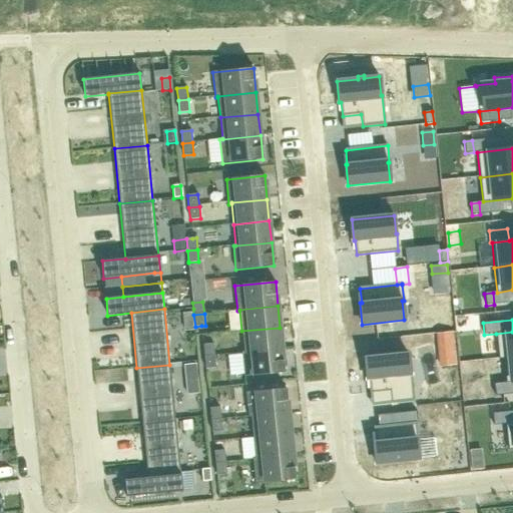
[(280,328),(241,331),(244,352),(244,353),(282,349),(280,328)]
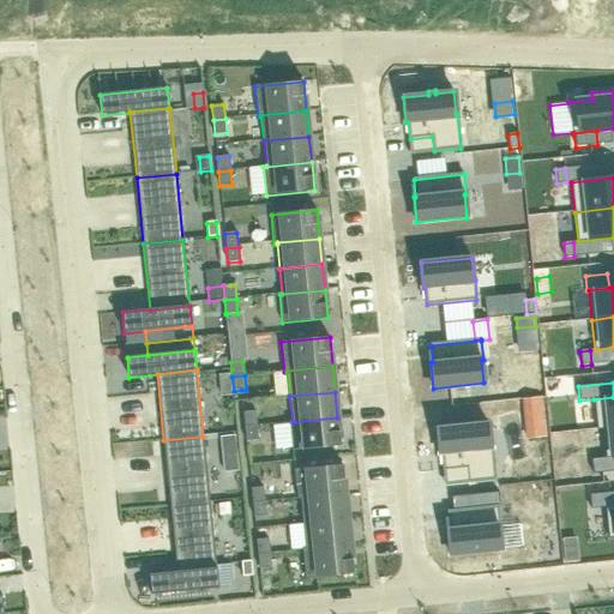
[(613,397),(594,399),(597,431),(603,429),(602,428),(613,427),(613,397)]
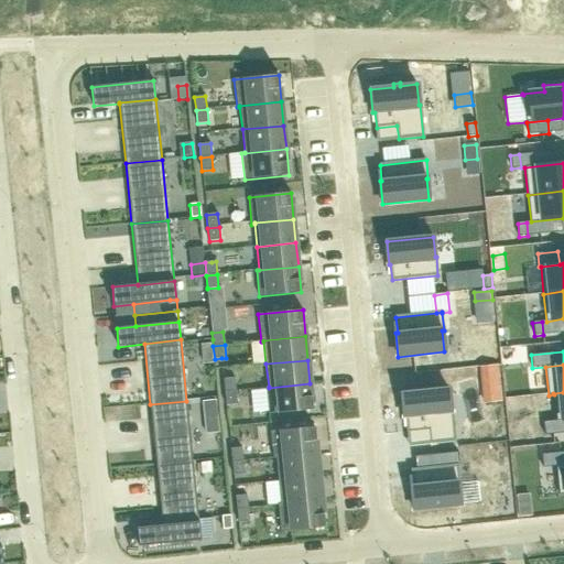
[(497,366),(481,368),(483,386),(499,384),(497,366)]
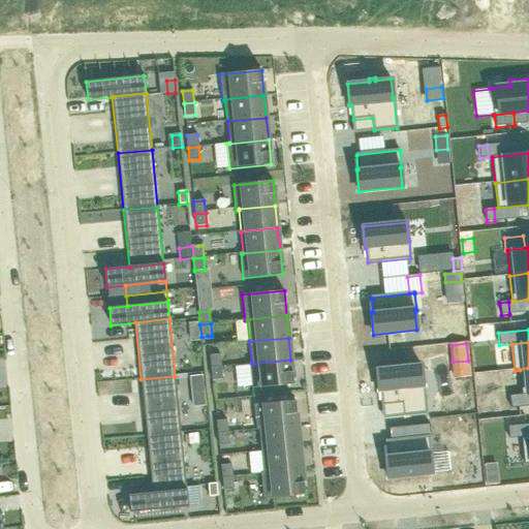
[(220,354),(210,355),(211,368),(221,367),(220,354)]
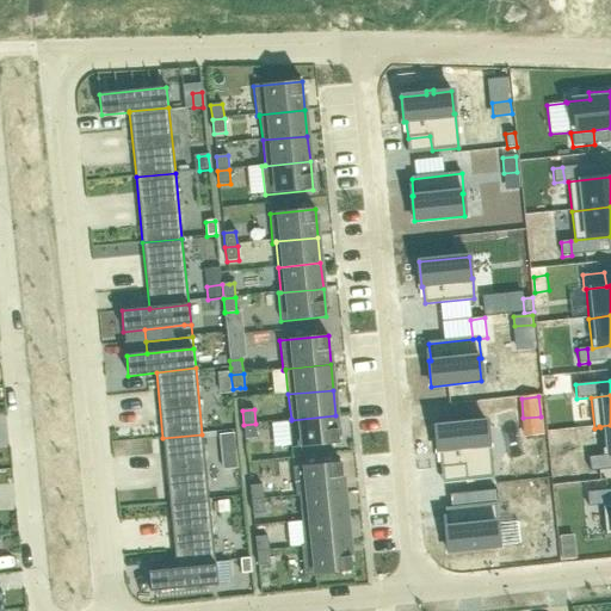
[(291,419),(288,419),(291,449),(339,444),(335,415),(291,420),(291,419)]
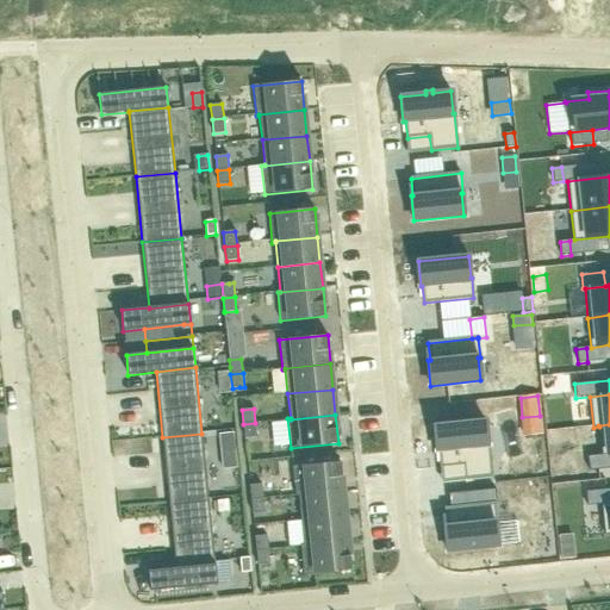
[(403,439),(435,435),(434,421),(402,423),(403,439)]
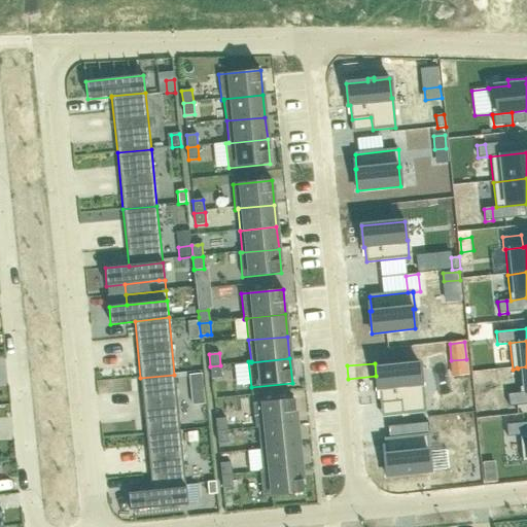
[(419,363),(376,367),(378,389),(380,389),(381,403),(400,402),(401,415),(425,412),(422,382),(421,382),(419,363)]
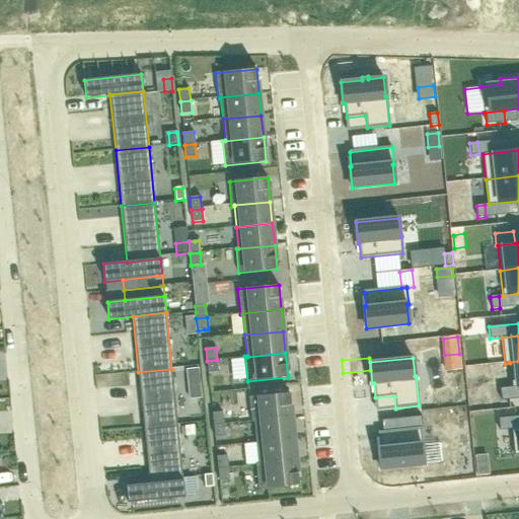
[(217,360),(207,361),(208,373),(218,372),(217,360)]
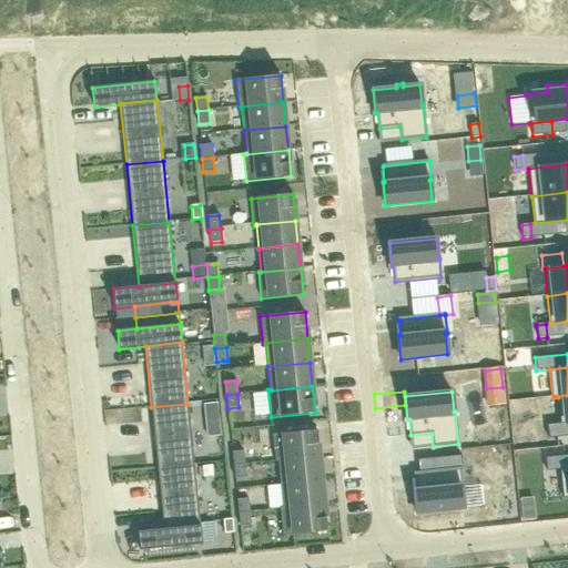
[(567,395),(557,396),(558,397),(560,424),(567,423),(567,395)]
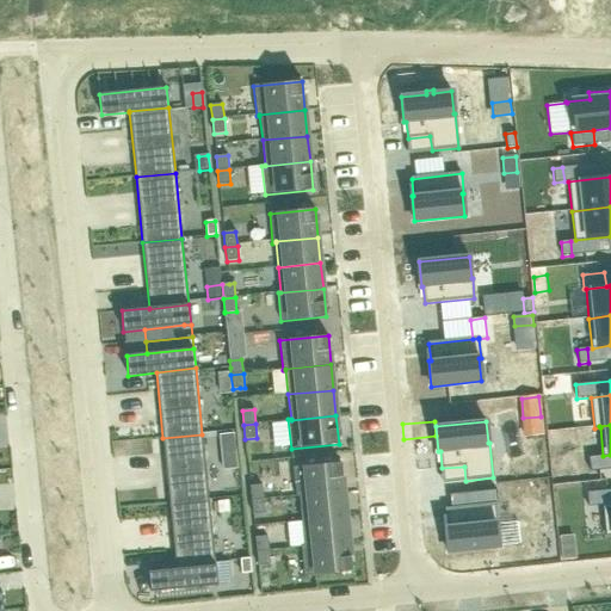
[(233,432),(217,434),(220,449),(234,448),(233,432)]
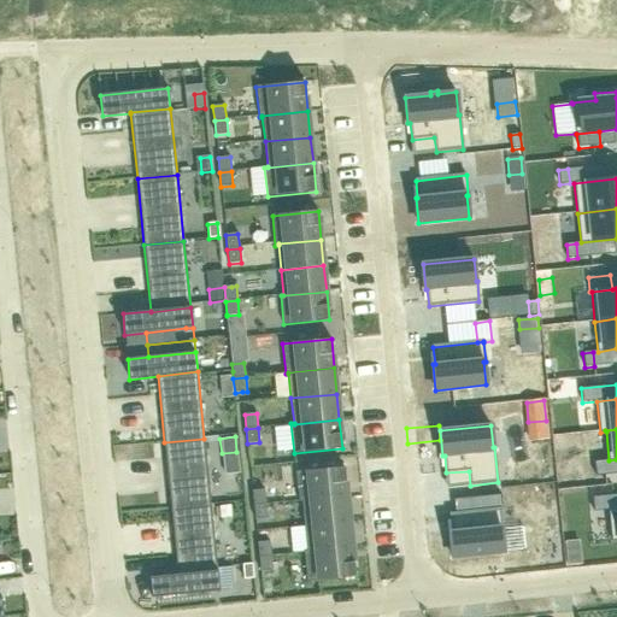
[(204,439),(164,442),(171,509),(211,505),(204,439)]
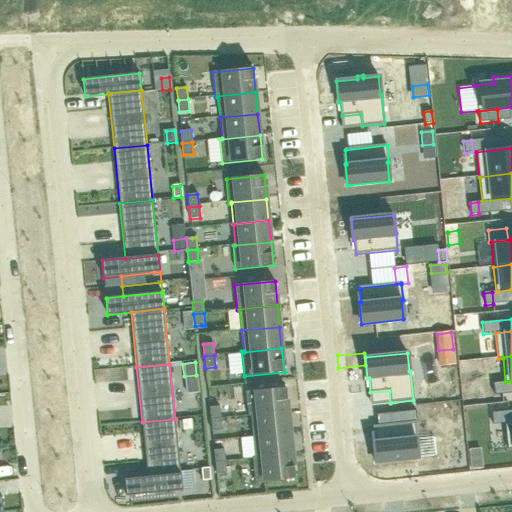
[(501,382),(493,383),(494,395),(502,394),(501,382)]
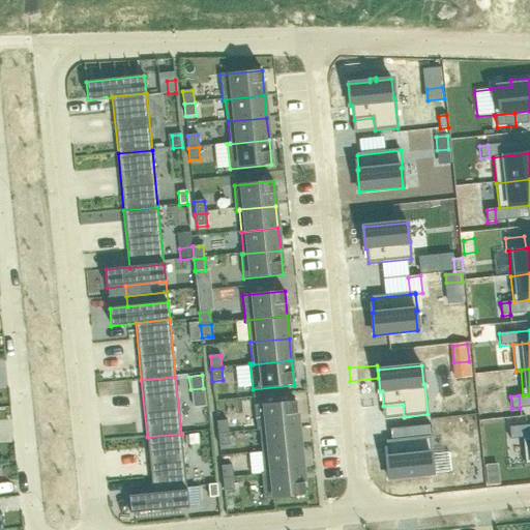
[(296,402),(254,406),(257,432),(259,431),(298,427),(296,402)]
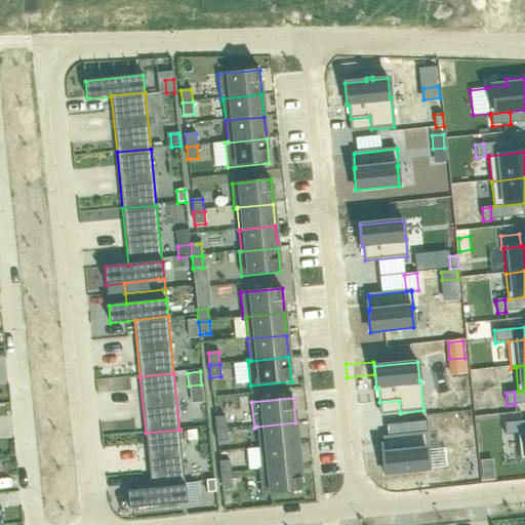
[(475,399),(476,415),(484,414),(483,398),(475,399)]
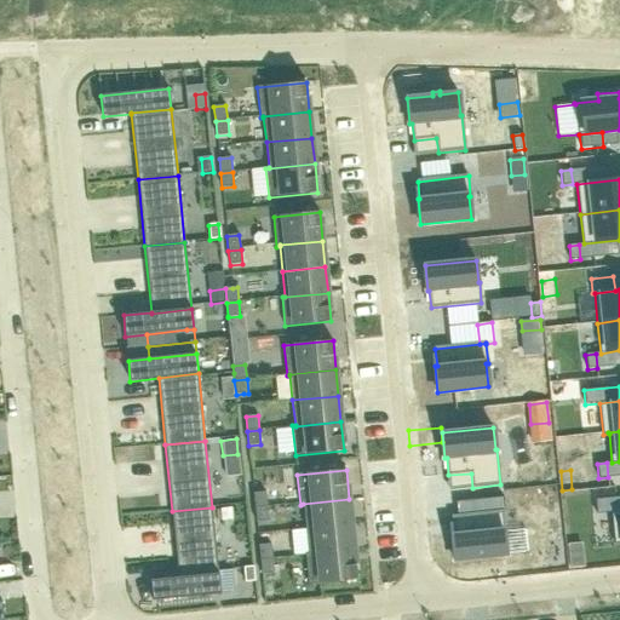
[(265,493),(253,494),(254,509),(267,507),(265,493)]
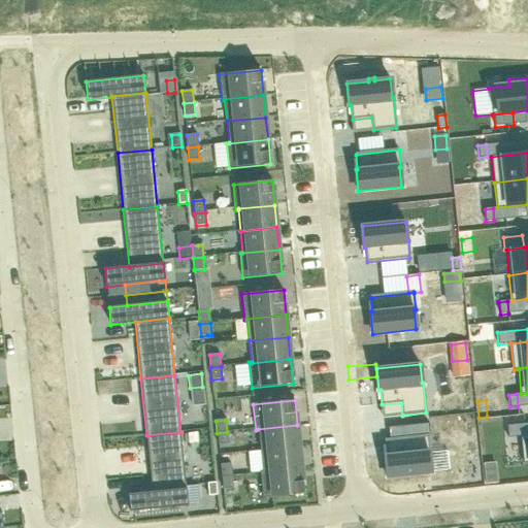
[(428,424),(410,425),(413,437),(428,436),(430,436),(428,424)]
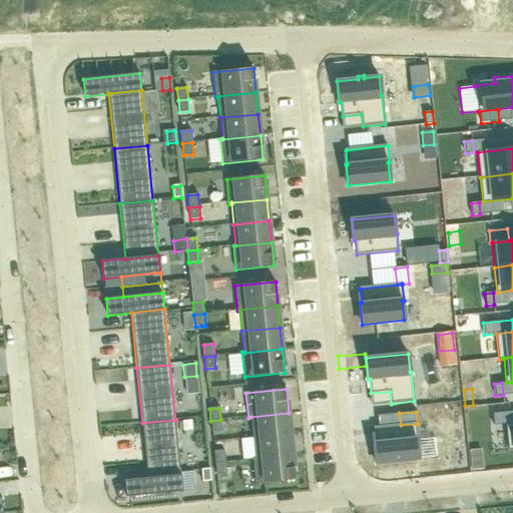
[(509,412),(492,414),(494,426),(505,424),(511,424),(509,412)]
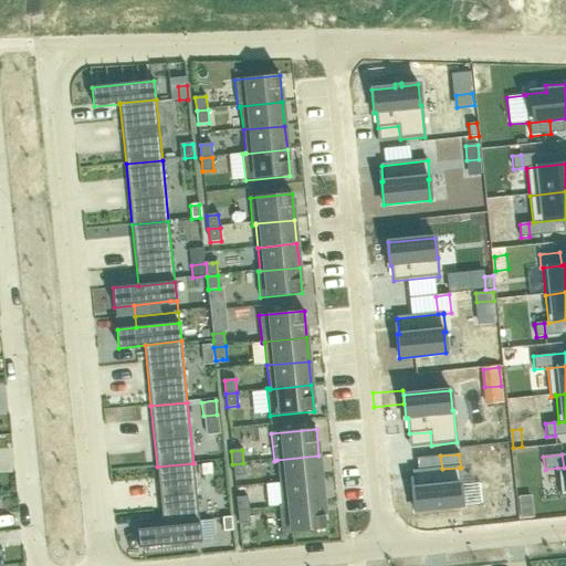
[(318,456),(276,460),(280,483),(321,479),(318,456)]
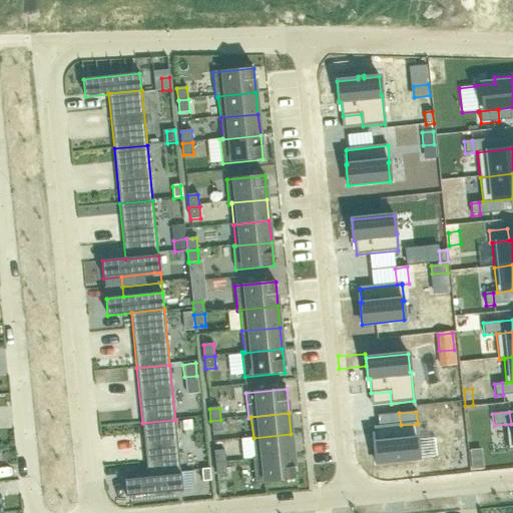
[(175,420),(142,423),(147,478),(148,478),(181,475),(175,420)]
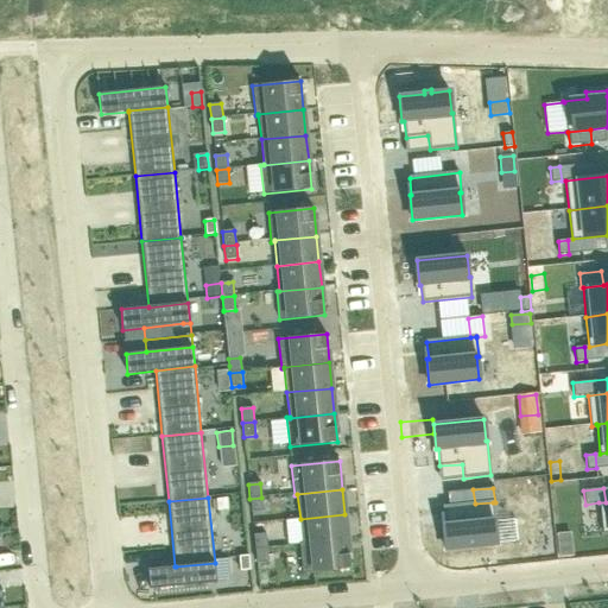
[(261,498),(249,499),(252,513),(264,512),(261,498)]
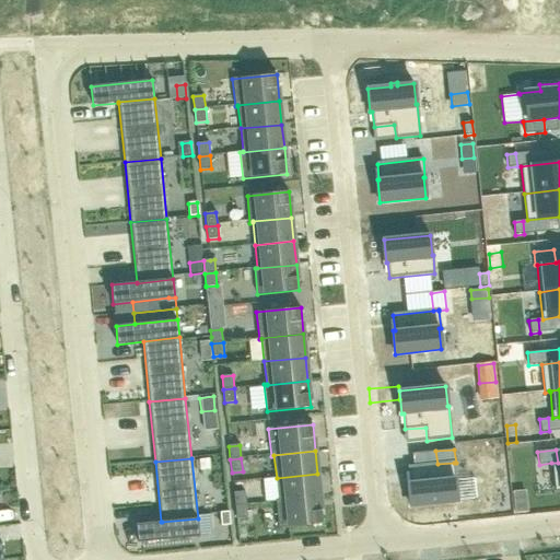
[(410,482),(408,483),(411,506),(457,501),(455,481),(456,480),(454,463),(438,464),(409,467),(410,482)]
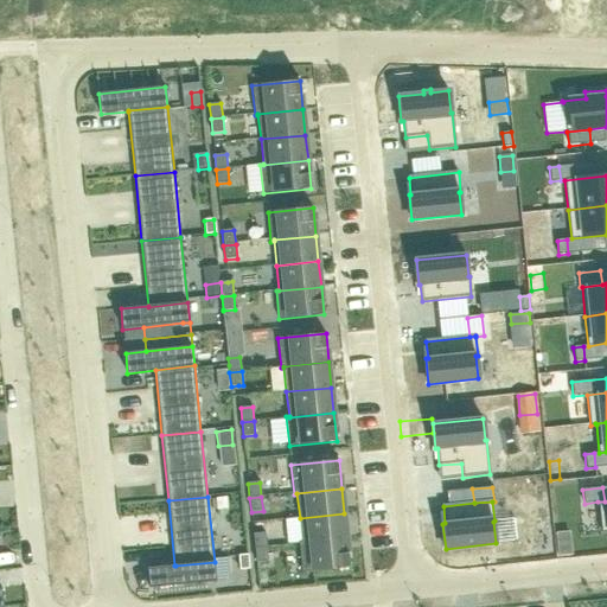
[(344,513),(300,518),(302,543),(302,544),(346,540),(344,513)]
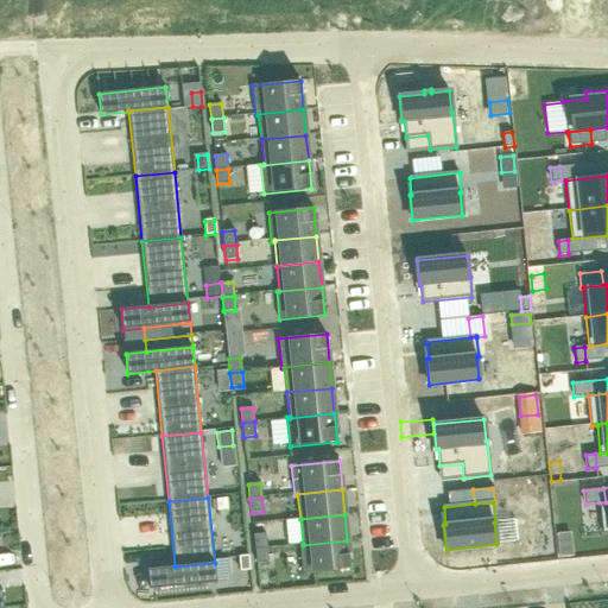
[(266,534),(254,536),(255,550),(267,548),(266,534)]
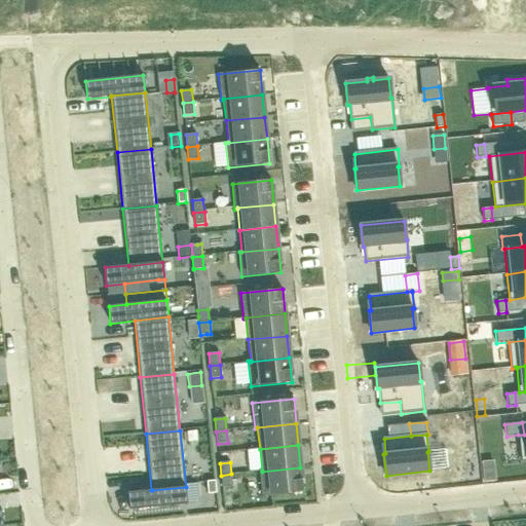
[(262,471),(259,471),(262,496),(303,492),(300,467),(262,472),(262,471)]
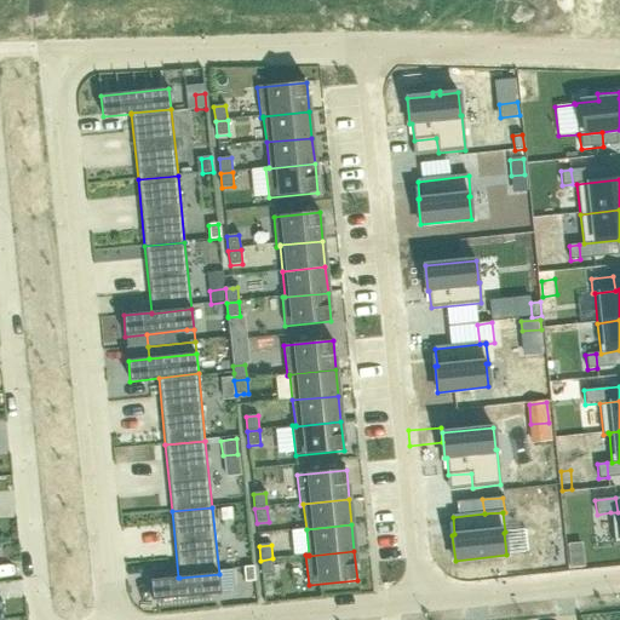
[(273,558),(260,561),(262,574),(274,573),(273,558)]
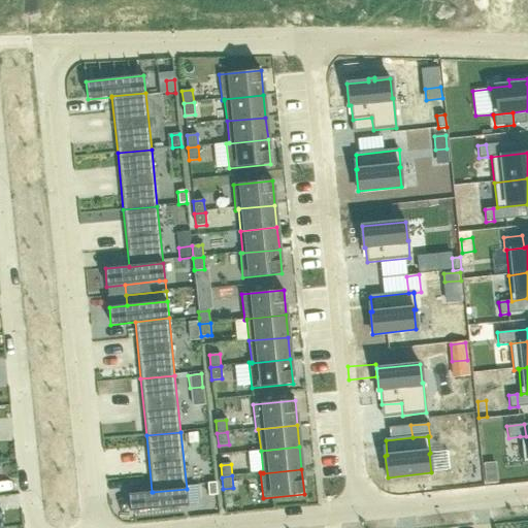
[(216,483),(207,484),(208,496),(218,495),(216,483)]
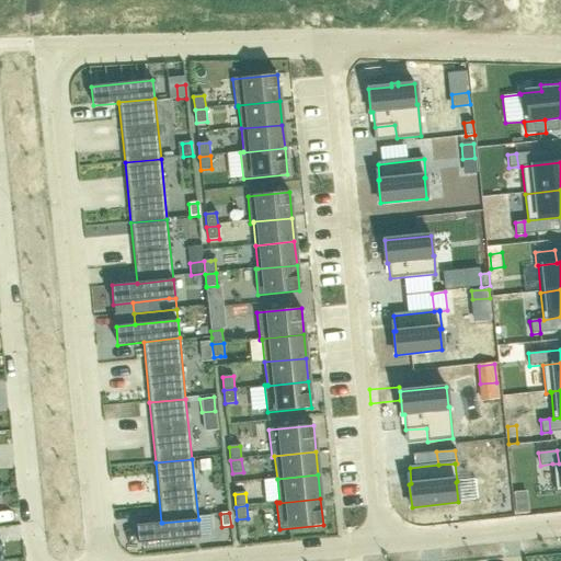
[(161,523),(136,525),(138,544),(199,537),(210,536),(209,518),(198,519),(162,523),(161,523)]
